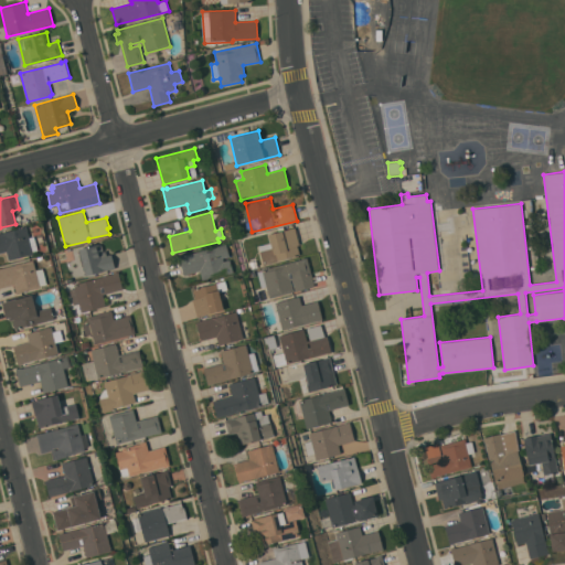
[(0,232),(27,226),(30,237),(34,236),(39,253),(9,259),(7,252),(0,253),(0,232)]
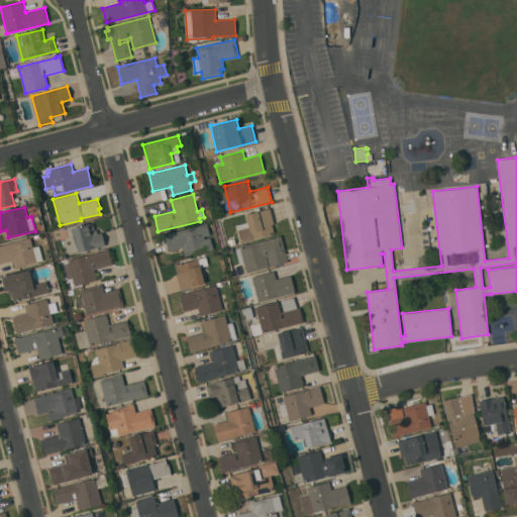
[(274,224),(273,224),(275,233),(253,238),(254,239),(241,242),(237,224),(247,222),(245,214),(255,212),(254,209),(260,208),(261,210),(271,208),(274,224)]
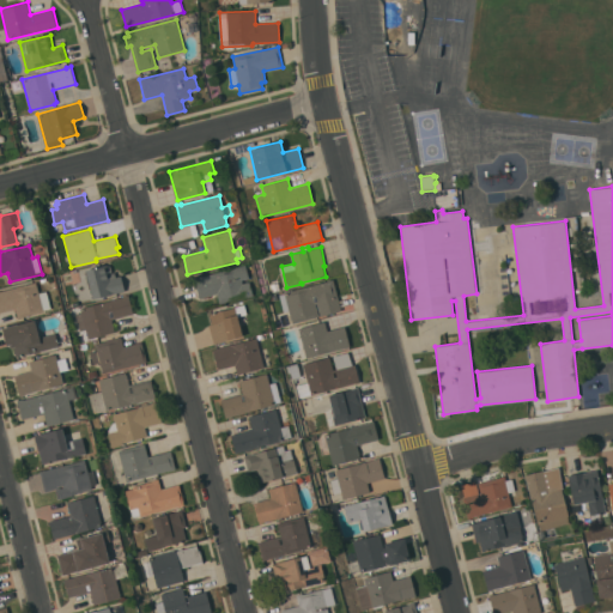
[(125,291),(93,299),(86,269),(107,265),(110,266),(113,273),(114,272),(115,277),(121,275),(125,291)]
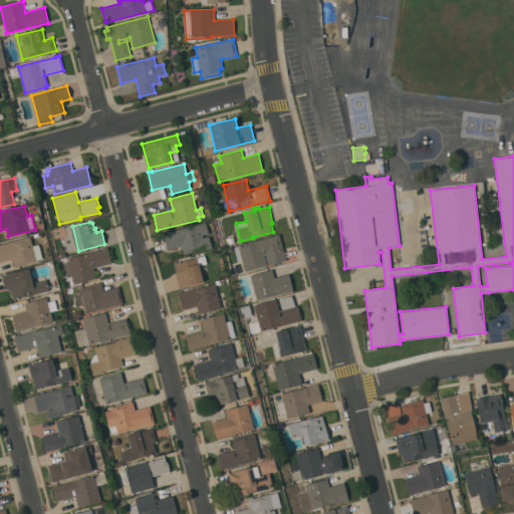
[(205,250),(205,248),(190,252),(190,253),(184,254),(182,246),(167,250),(163,233),(206,222),(209,233),(202,234),(203,238),(210,236),(212,248),(205,250)]
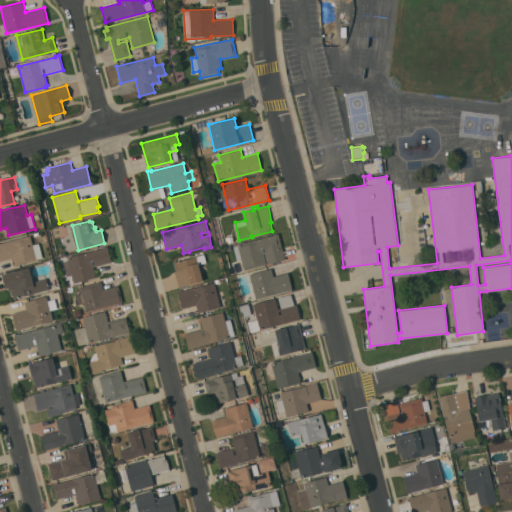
[(267,264),(265,253),(263,253),(266,264),(244,270),(241,259),(237,260),(233,246),(238,245),(237,244),(278,233),(285,259),(267,264)]
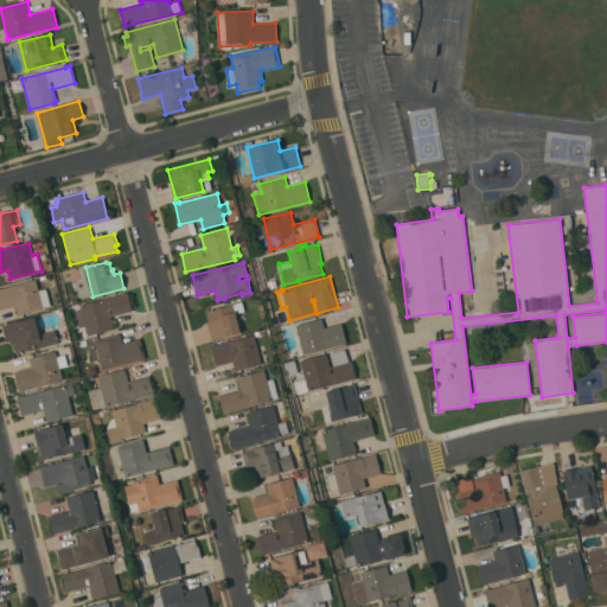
[(0,287),(36,279),(39,291),(46,288),(51,305),(43,307),(44,308),(18,314),(16,306),(0,308),(0,287)]
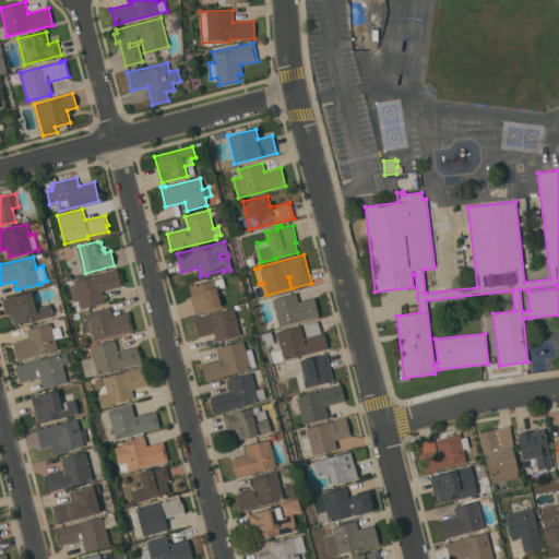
[(256,264),(249,266),(247,260),(253,258),(256,264)]
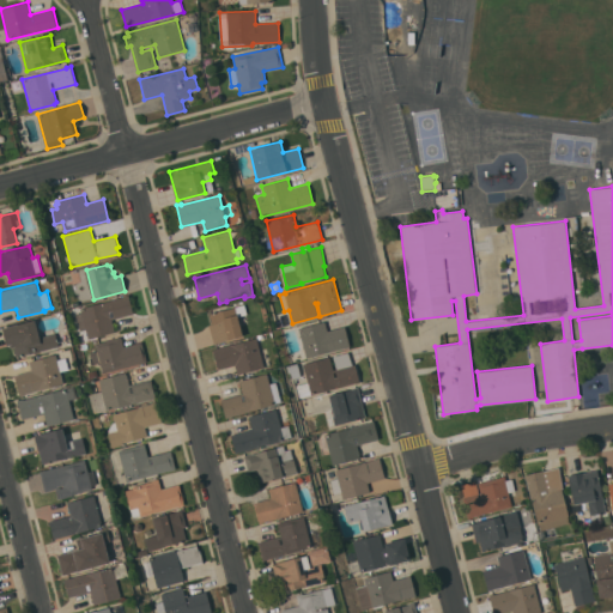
[(89,339),(85,329),(79,331),(76,314),(82,313),(80,308),(123,297),(123,296),(128,295),(133,314),(111,320),(115,332),(89,339)]
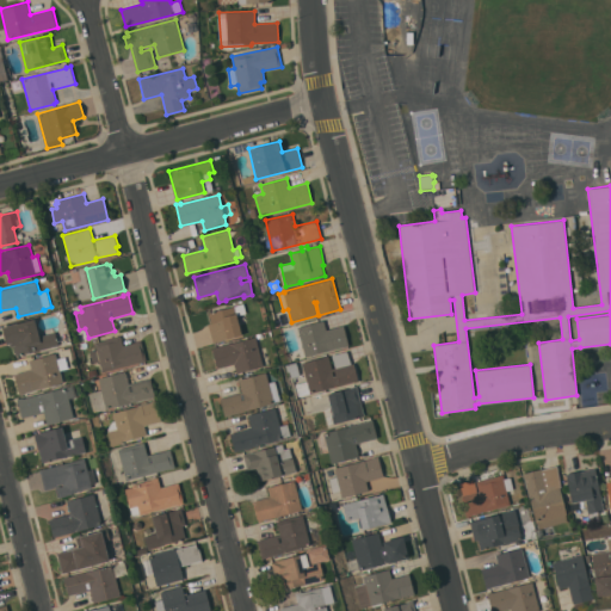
[(244,303),(246,313),(238,315),(242,334),(213,343),(208,323),(211,322),(209,313),(244,303)]
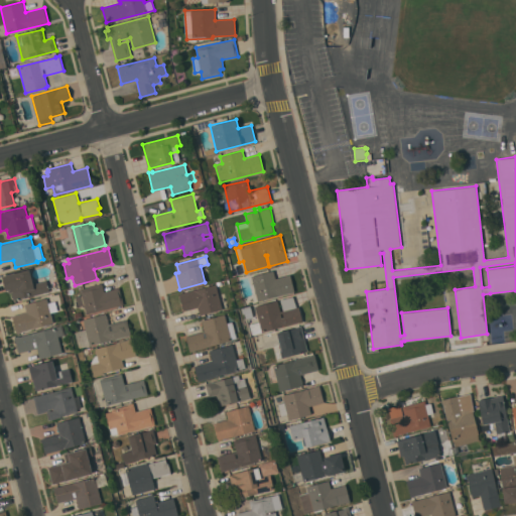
[(30,269),(33,284),(47,280),(49,291),(34,295),(33,296),(29,297),(27,296),(13,299),(11,292),(9,292),(8,289),(6,290),(2,276),(30,269)]
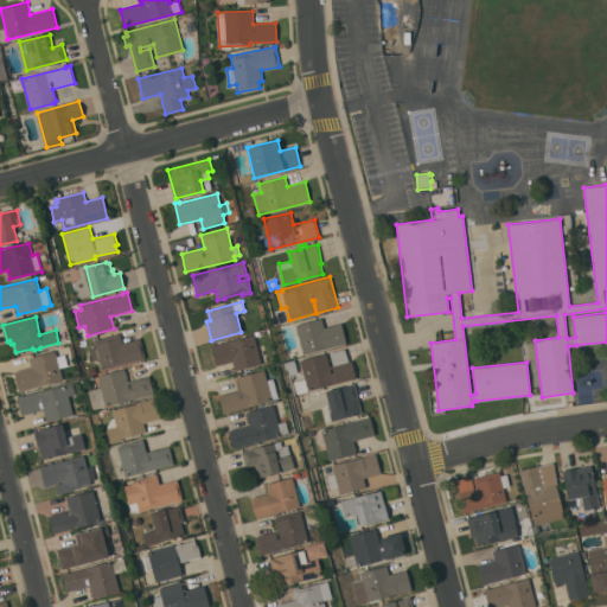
[(346,344),(302,355),(295,325),(323,318),(324,327),(342,323),(346,344)]
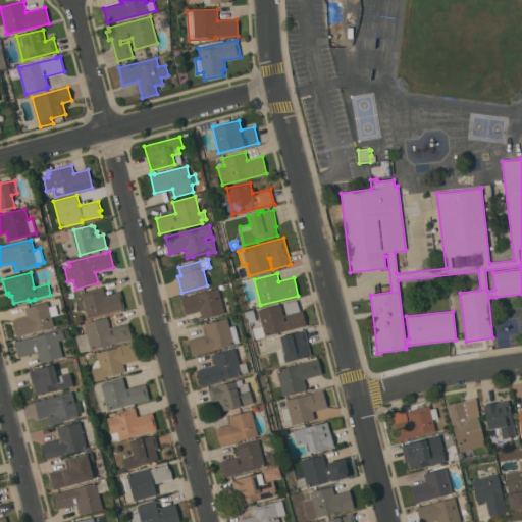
[(125,308),(88,317),(85,308),(81,309),(79,301),(83,300),(82,292),(103,286),(105,295),(120,291),(125,308)]
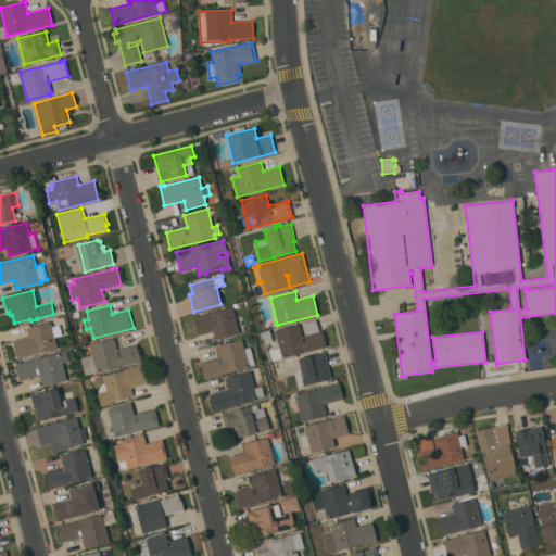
[(232,306),(239,333),(215,339),(213,330),(198,335),(193,317),(232,306)]
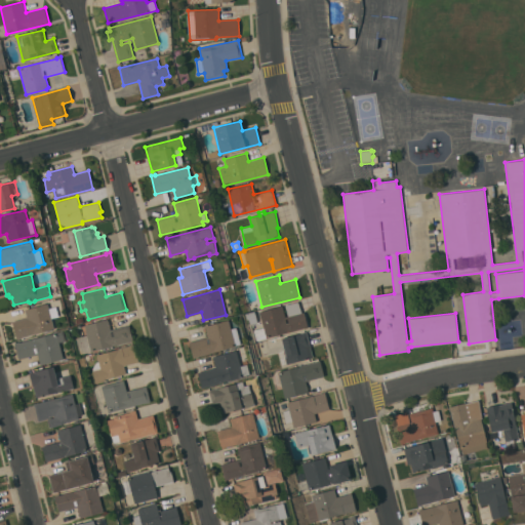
[(305,328),(256,340),(253,330),(264,327),(259,312),(283,306),(285,317),(288,316),(285,305),(298,301),(301,313),(304,312),(308,327),(305,328)]
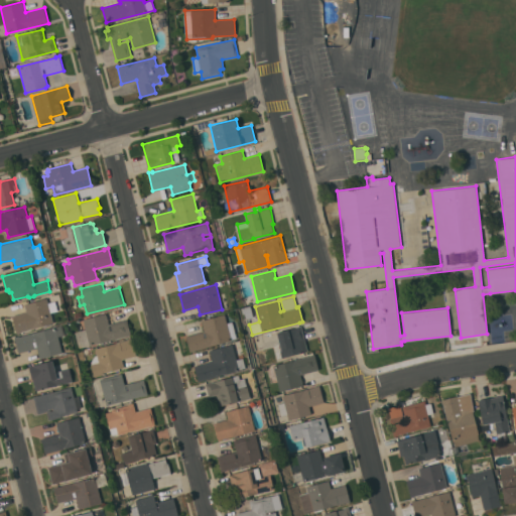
[(55,301),(57,310),(51,312),(53,324),(22,332),(22,333),(17,334),(12,315),(26,311),(24,304),(47,298),(48,302),(55,301)]
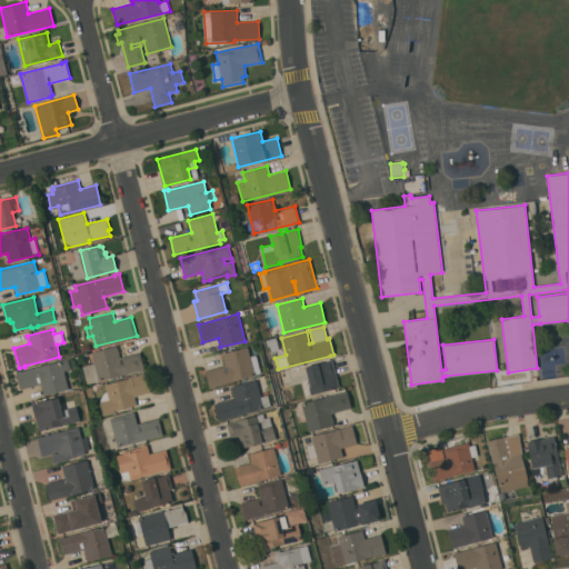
[(279,349),(271,351),(270,346),(268,346),(267,340),(276,338),(279,349)]
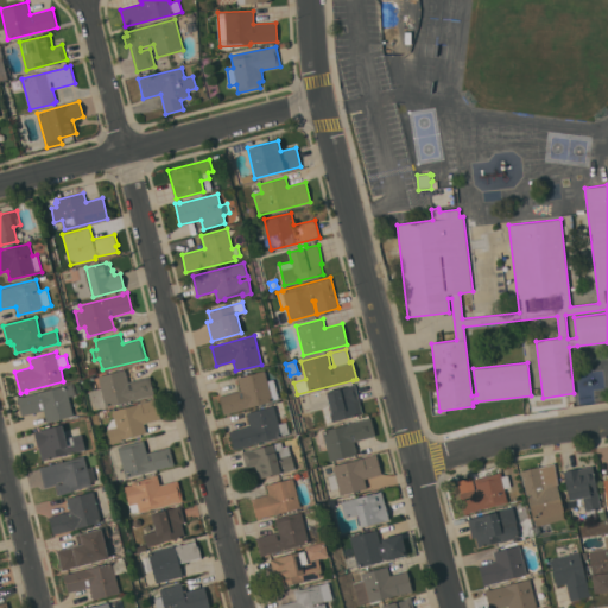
[(154,394),(93,410),(88,391),(101,387),(97,377),(126,369),(128,381),(150,377),(154,394)]
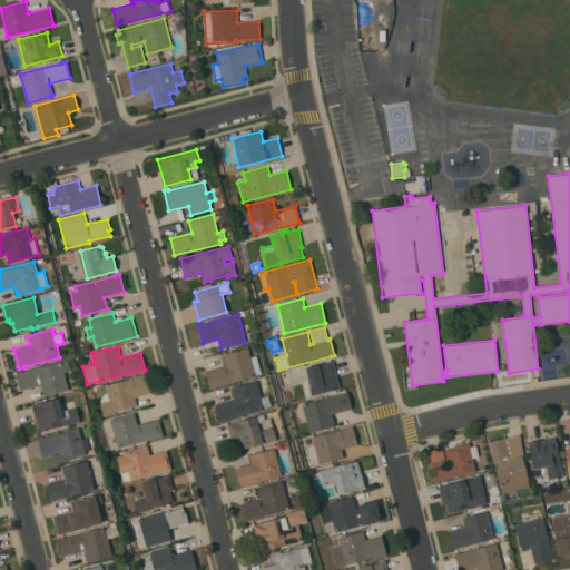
[(262,373),(255,374),(255,376),(216,386),(216,387),(209,389),(205,371),(226,366),(223,354),(248,347),(251,356),(257,355),(262,373)]
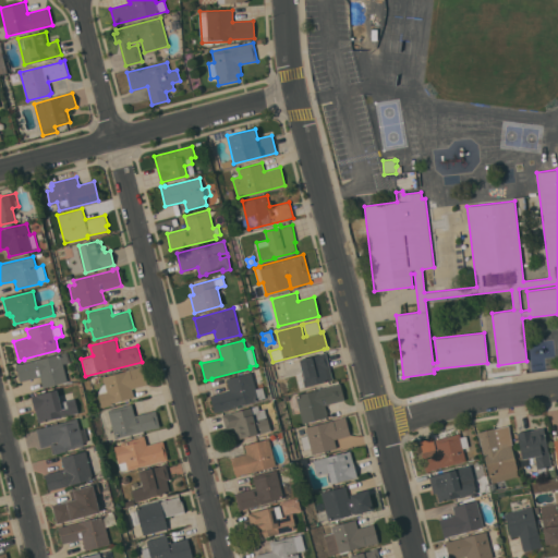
[(44,388),(40,376),(21,381),(16,365),(65,351),(69,362),(63,364),(68,381),(44,388)]
